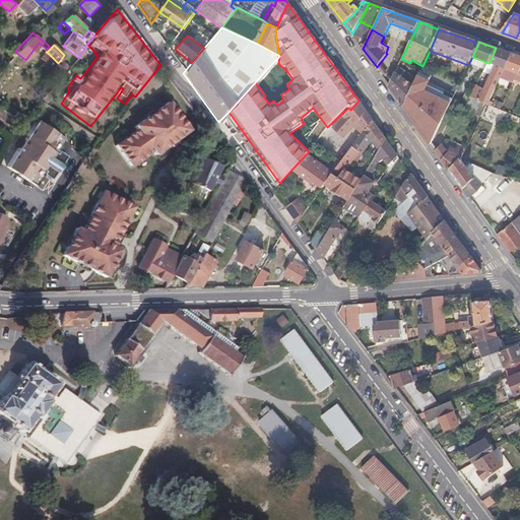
[(490,102),(501,76),(511,54),(496,48),(490,63),(496,66),(484,89),(478,101),(480,102),(488,105),(492,107),(494,104),(490,102)]
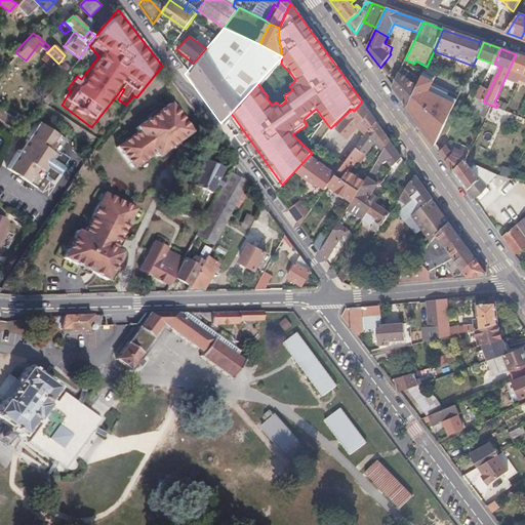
[(519,82),(523,74),(524,69),(524,57),(516,54),(506,77),(519,82)]
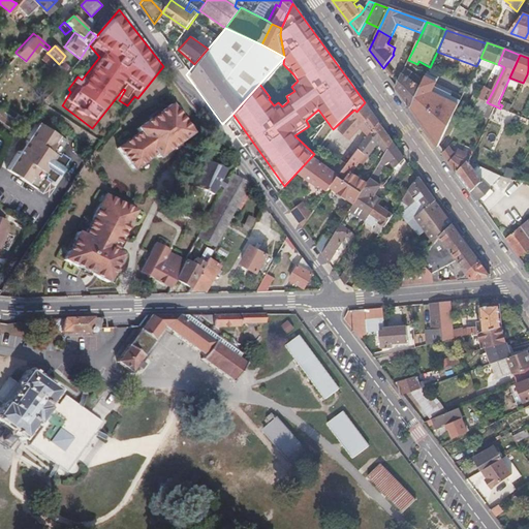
[(411,107),(417,95),(417,94),(425,78),(421,75),(416,84),(412,82),(417,72),(405,66),(396,86),(411,107)]
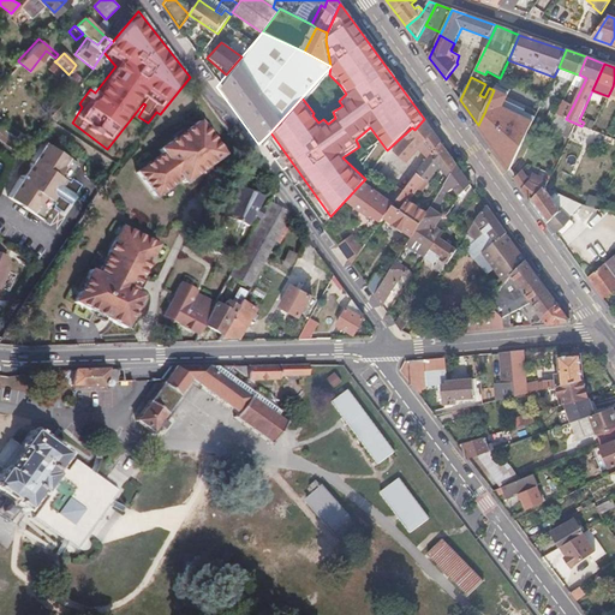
[(511,171),(525,141),(538,112),(507,97),(511,89),(497,83),(494,90),(485,109),(478,125),(489,139),(511,171)]
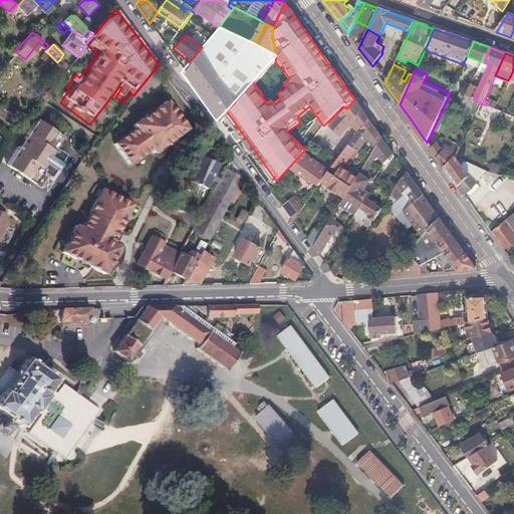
[(465,96),(473,99),(479,88),(471,84),(465,96)]
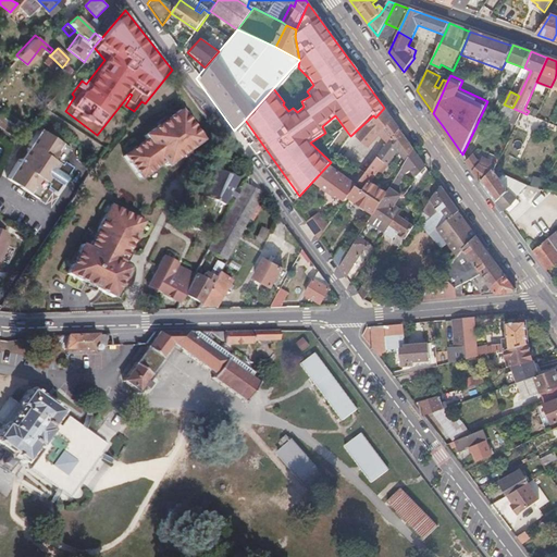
[(166,164),(205,136),(178,100),(141,128),(145,134),(123,151),(141,176),(163,160),(166,164)]
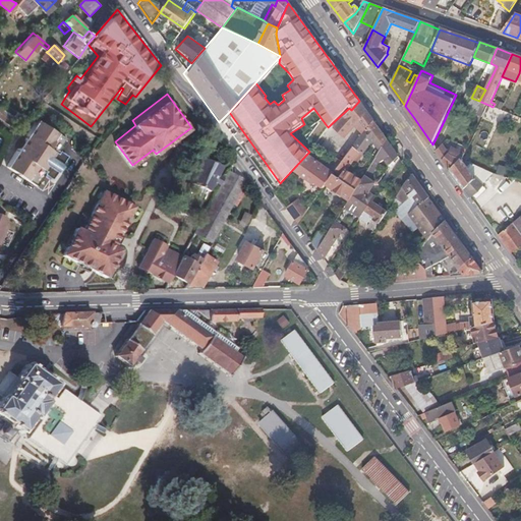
[(466,110),(475,114),(481,102),(479,101),(471,98),(469,103),(466,110)]
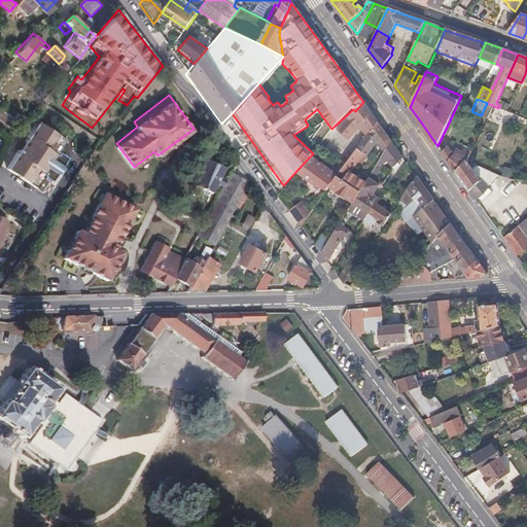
[(370,132),(378,123),(363,102),(355,111),(353,109),(344,117),(346,119),(338,129),(349,139),(363,124),(370,132)]
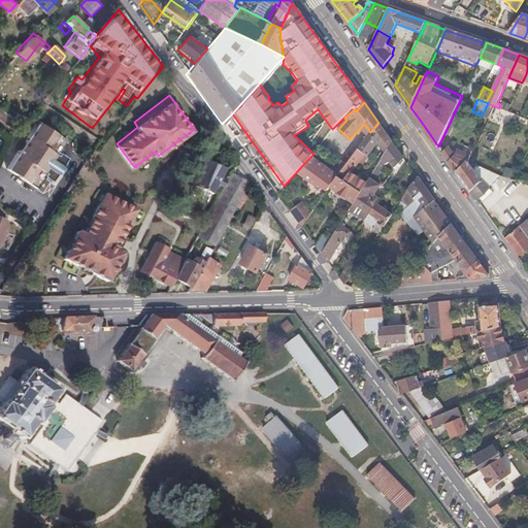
[(489,119),(495,106),(488,103),(482,116),(489,119)]
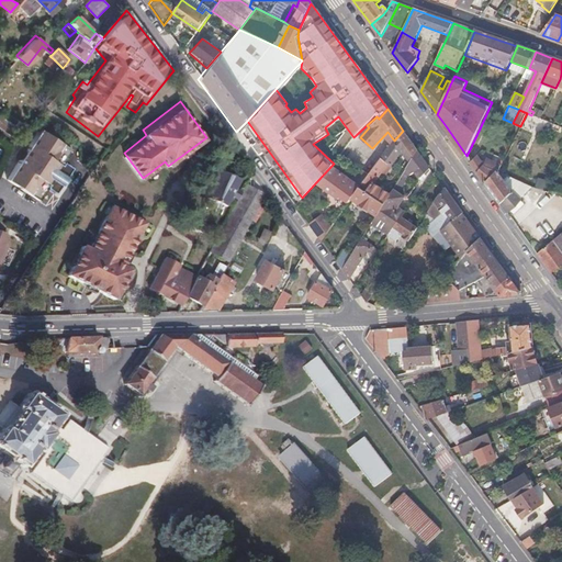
[(531,115),(541,120),(543,114),(534,110),(534,112),(531,115)]
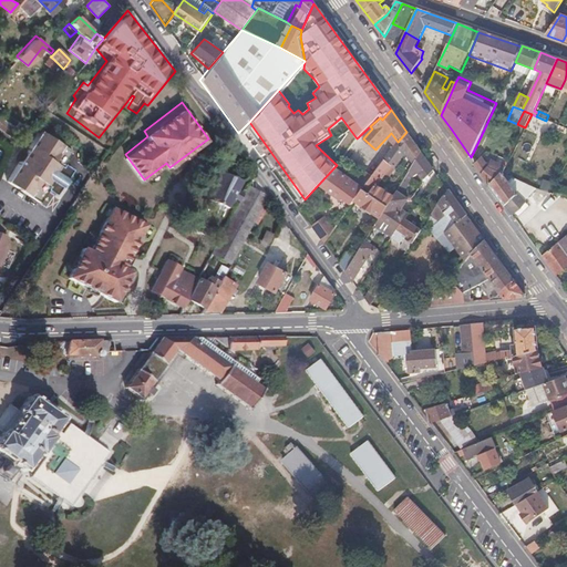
[(549,114),(548,115),(546,121),(558,125),(562,120),(549,114)]
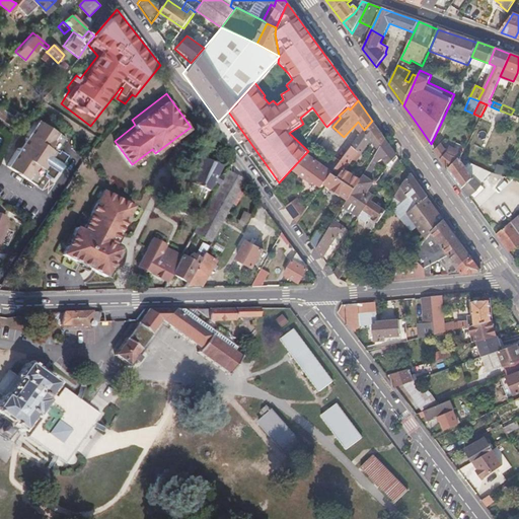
[(17,118),(4,108),(0,105),(0,118),(13,128),(17,118)]
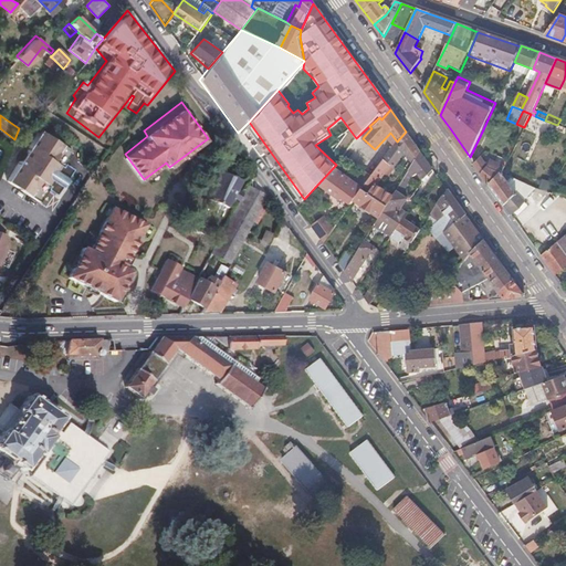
[(54,192),(69,166),(70,165),(61,159),(67,147),(34,129),(23,150),(25,156),(22,160),(18,161),(6,182),(39,200),(45,188),(54,192)]
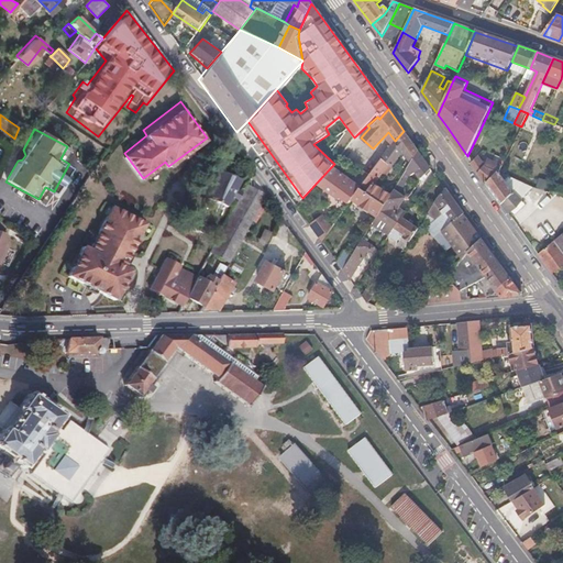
[(400,155),(407,161),(417,150),(404,131),(395,141),(390,146),(400,155)]
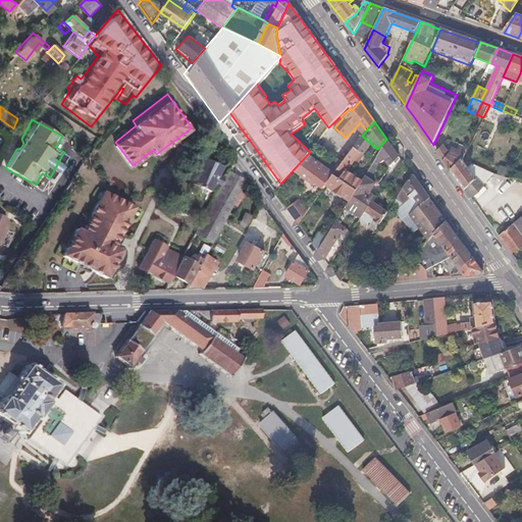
[(364,154),(371,144),(362,136),(345,160),(350,164),(352,162),(361,151),(364,154)]
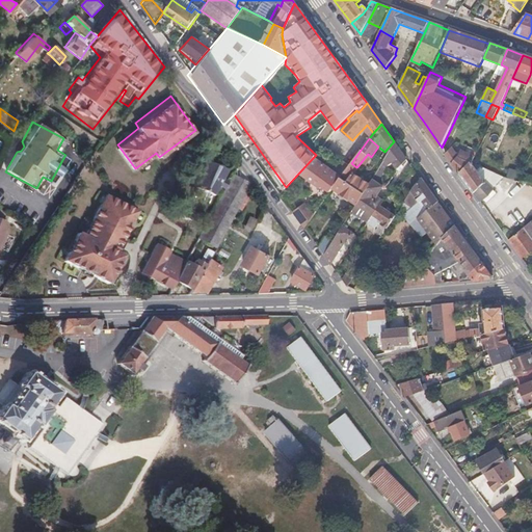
[(384,152),(388,155),(395,143),(394,141),(384,152)]
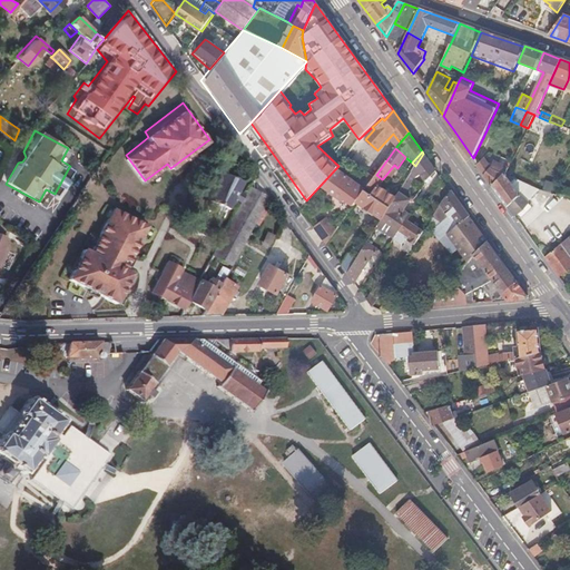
[(435,172),(423,154),(415,166),(412,172),(416,177),(420,175),(425,182),(435,172)]
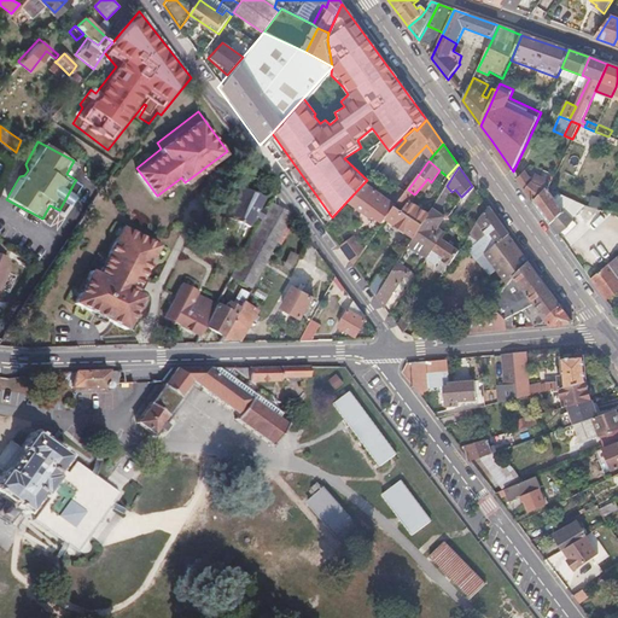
[(535,202),(549,190),(552,182),(536,175),(534,182),(525,170),(518,179),(535,202)]
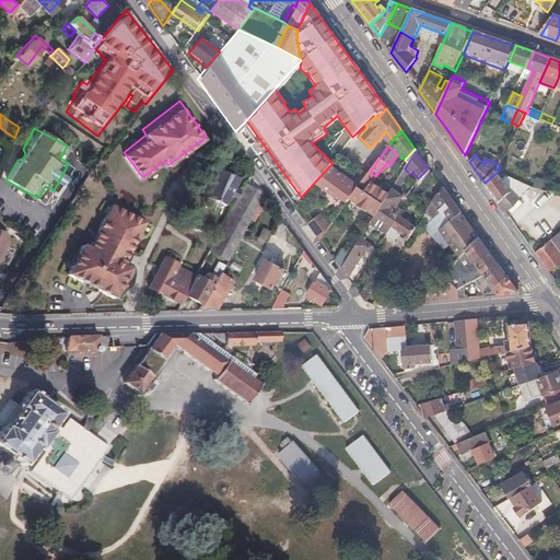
[(351,198),(359,187),(368,175),(360,168),(351,181),(330,164),(329,166),(315,182),(330,195),(337,194),(348,203),(351,198)]
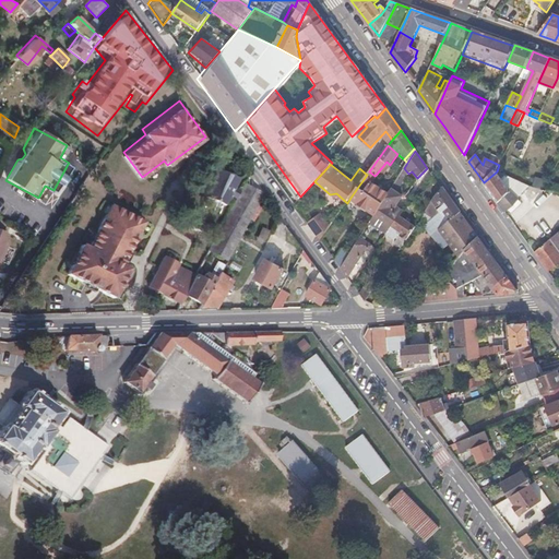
[(229,197),(234,188),(238,179),(217,168),(205,197),(224,205),(229,197)]
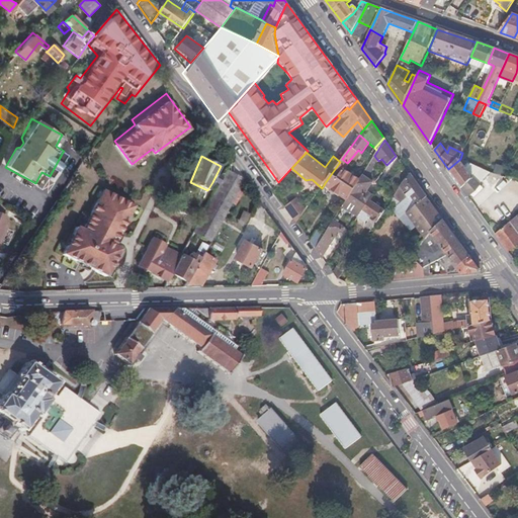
[(365,171),(370,174),(378,161),(374,156),(365,171)]
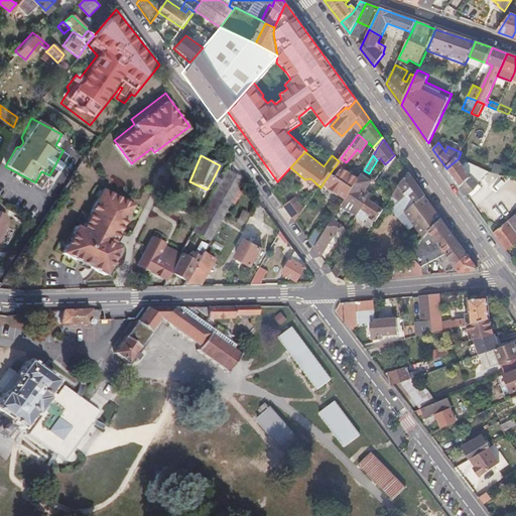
[(353,187),(358,178),(343,168),(346,162),(341,158),(339,161),(331,172),(353,187)]
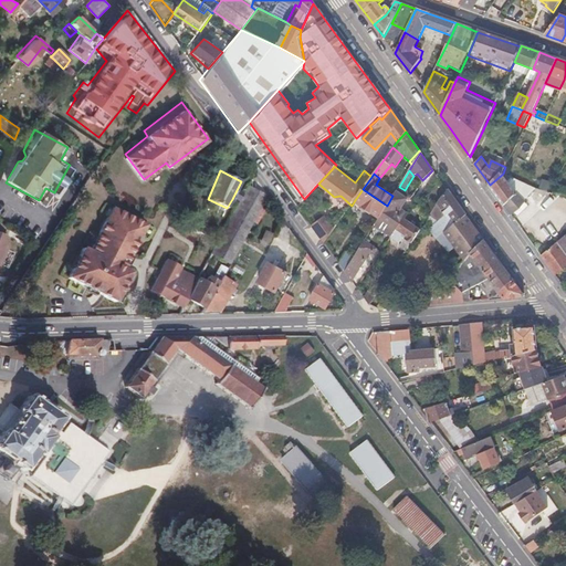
[(505,175),(503,174),(490,185),(501,199),(512,216),(514,213),(526,201),(519,194),(517,195),(504,177),(505,175)]
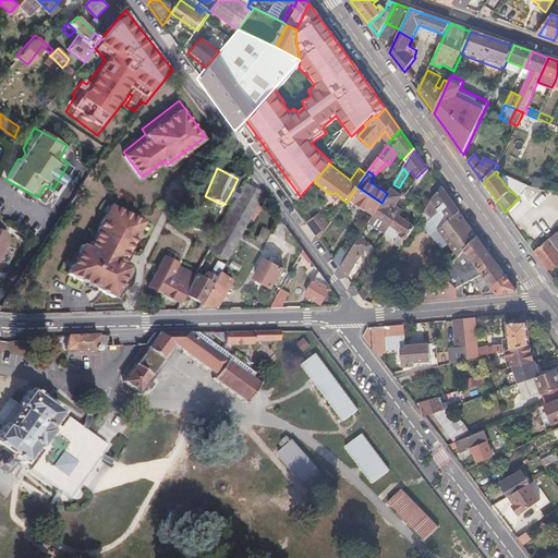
[(514,189),(519,182),(518,182),(498,172),(497,174),(510,192),(511,191),(514,189)]
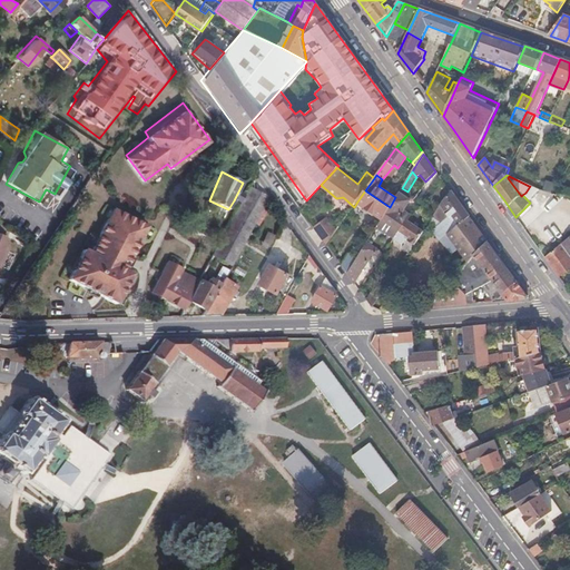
[(530,186),(526,193),(533,199),(532,200),(541,208),(552,195),(530,186)]
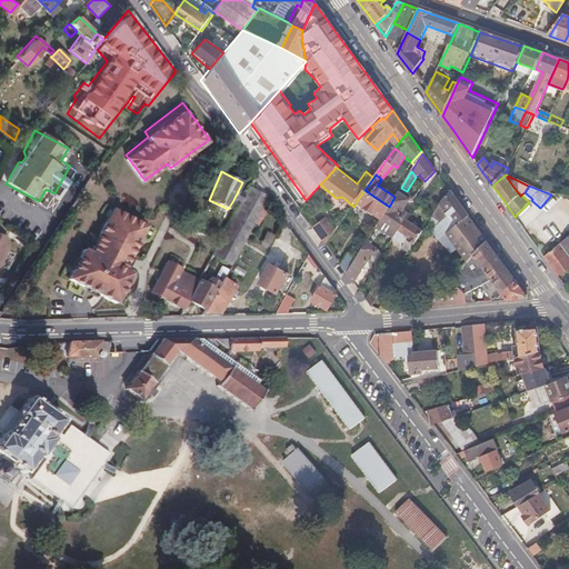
[(240,203),(219,243),(213,255),(231,266),(268,198),(249,188),(245,195),(240,203)]
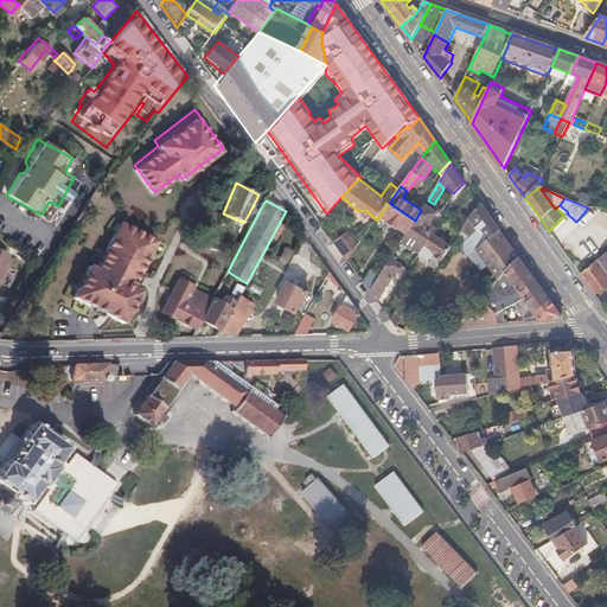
[(425,206),(432,211),(436,205),(434,204),(428,200),(425,206)]
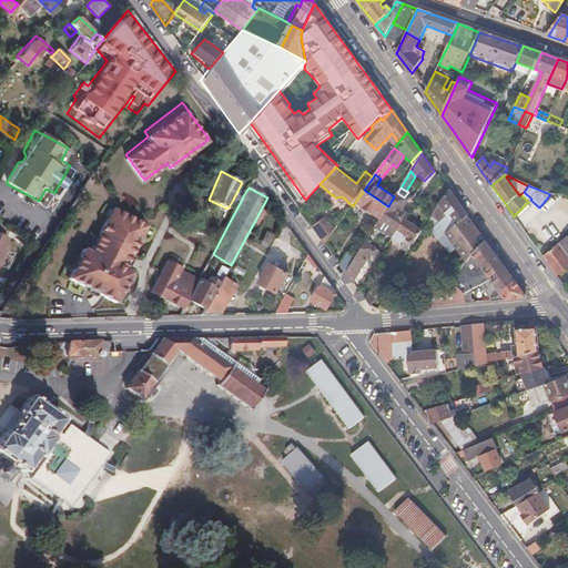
[(381,217),(388,206),(364,190),(356,201),(381,217)]
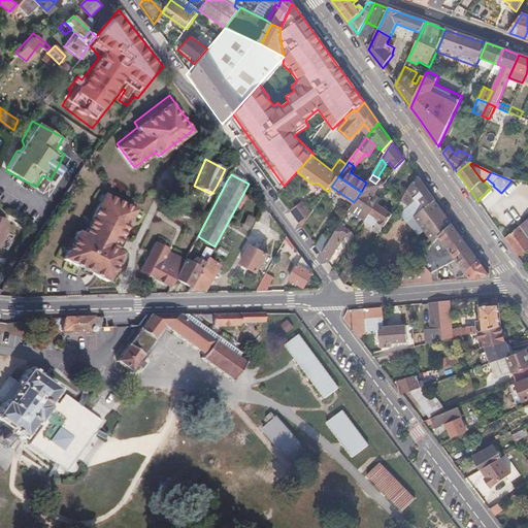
[(415,217),(434,201),(435,200),(419,176),(418,177),(407,192),(400,203),(403,205),(404,203),(406,205),(413,197),(417,202),(401,213),(411,226),(418,222),(415,217)]
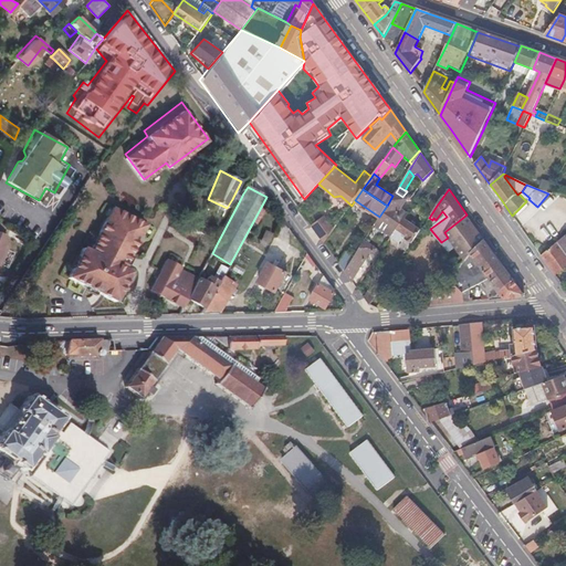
[(232,199),(239,202),(243,194),(237,190),(232,199)]
